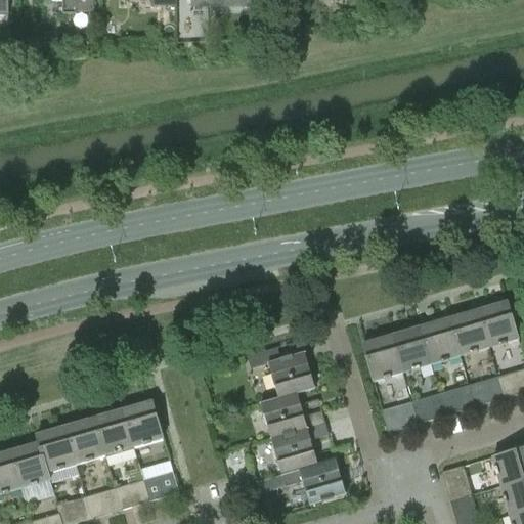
[(61,0),(62,15),(77,15),(77,13),(94,13),(93,0),(61,0)]
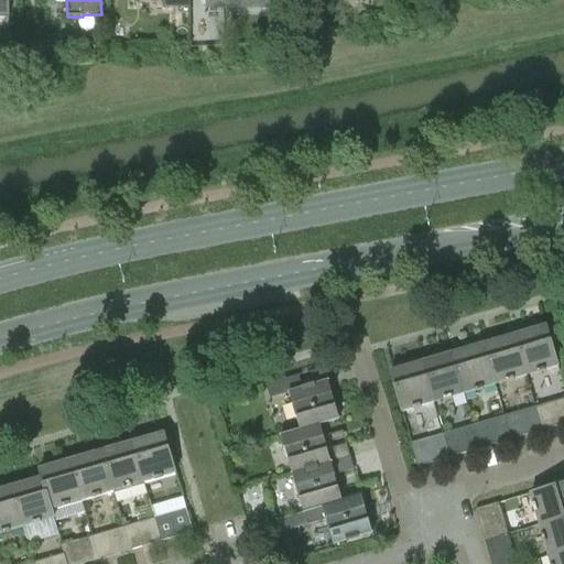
[(516,335),(527,376),(559,367),(546,326),(516,335)]
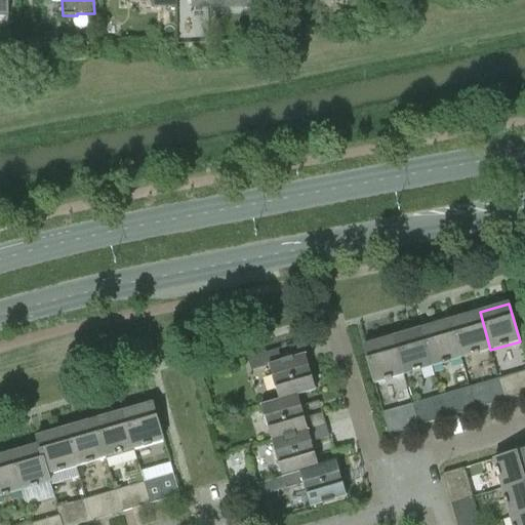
[(451,320),(461,358),(490,350),(480,312),(451,320)]
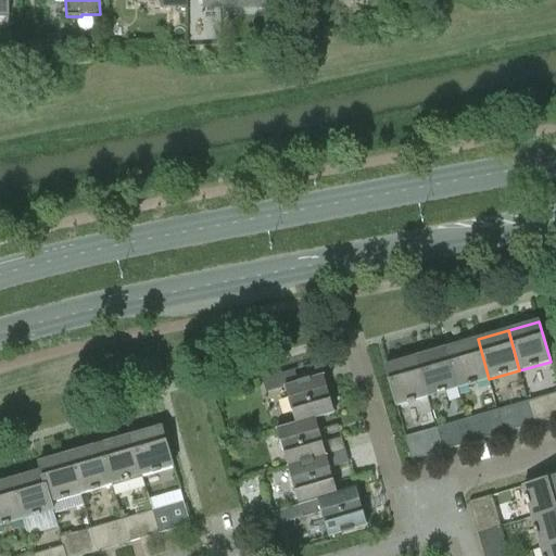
[(446,349),(458,388),(489,379),(478,339),(446,349)]
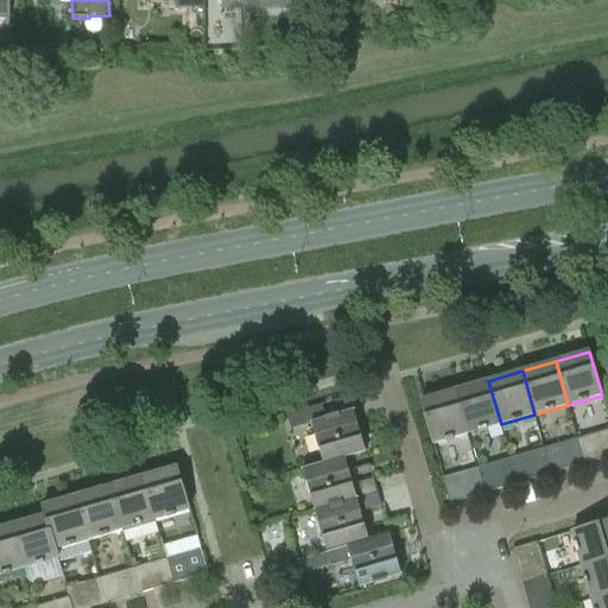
[(455,391),(468,434),(501,424),(488,381),(455,391)]
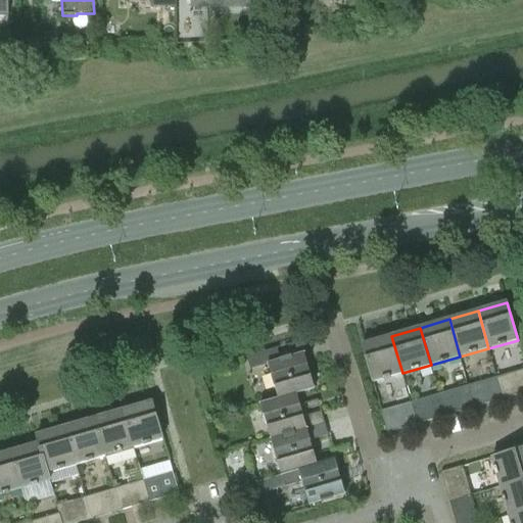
[(402,373),(391,336),(363,344),(373,382),(402,373)]
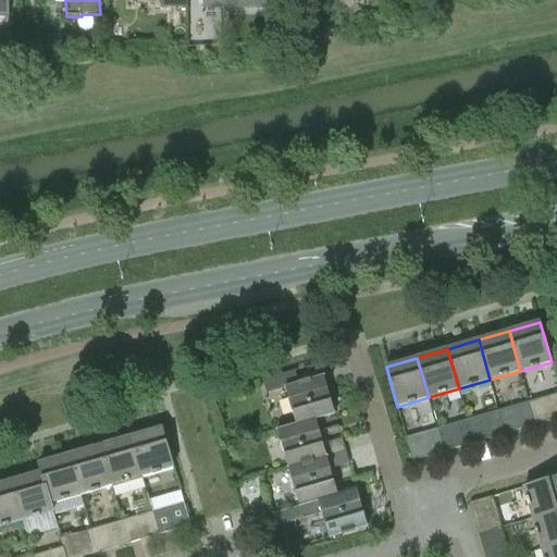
[(286,387),(296,423),(297,424),(317,419),(318,419),(336,413),(324,375),(299,383),(295,370),(263,380),(267,393),(286,387)]
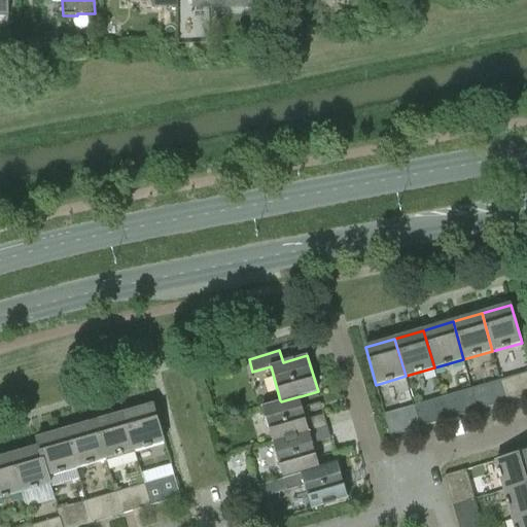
[(526,372),(501,380),(507,401),(526,395),(526,372)]
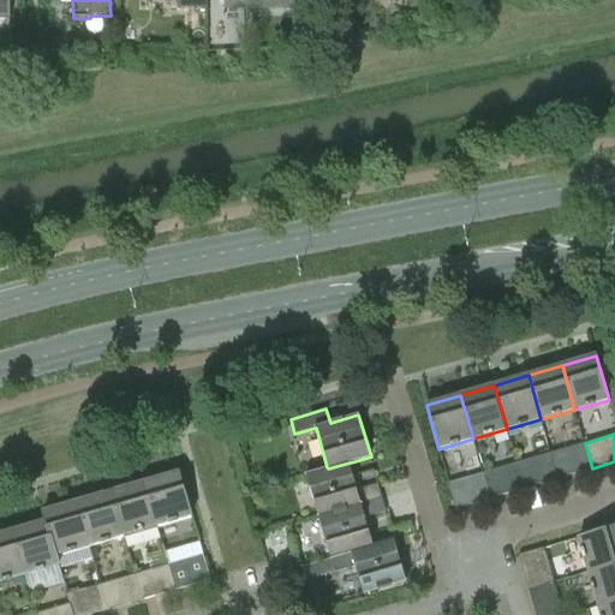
[(551,453),(559,479),(592,469),(585,443),(551,453)]
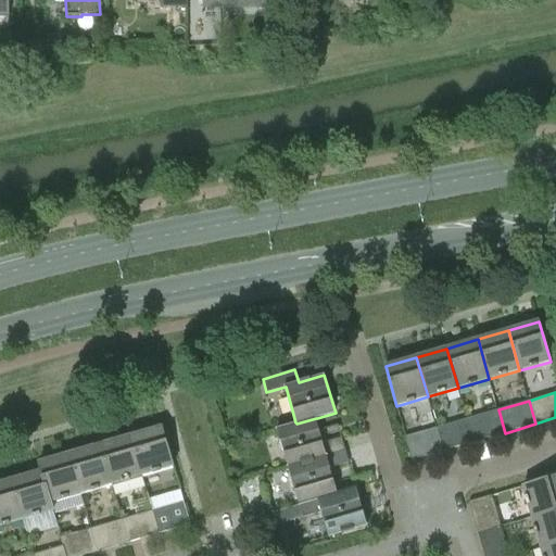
[(467,418),(475,442),(505,433),(498,409),(467,418)]
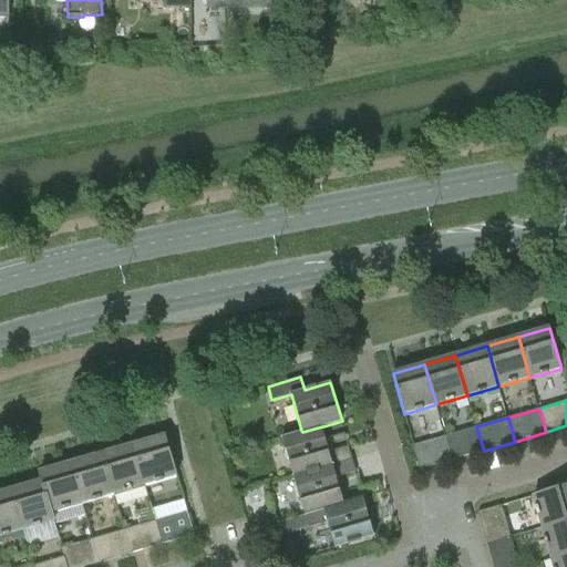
[(302,432),(301,431),(282,436),(295,476),(352,459),(349,446),(330,452),(323,426),(322,426),(302,432)]
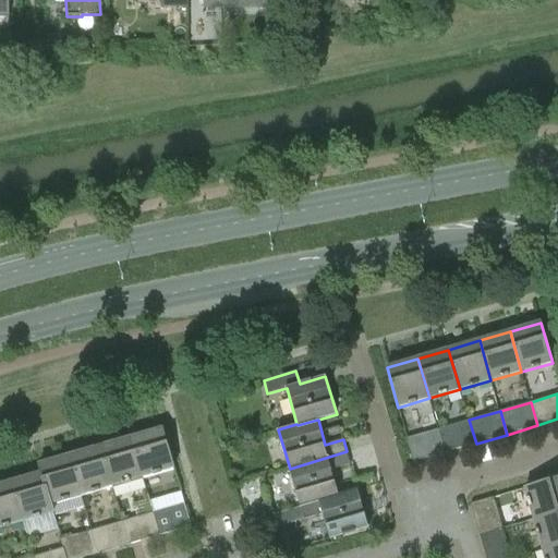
[(438,429),(445,452),(476,444),(469,420),(438,429)]
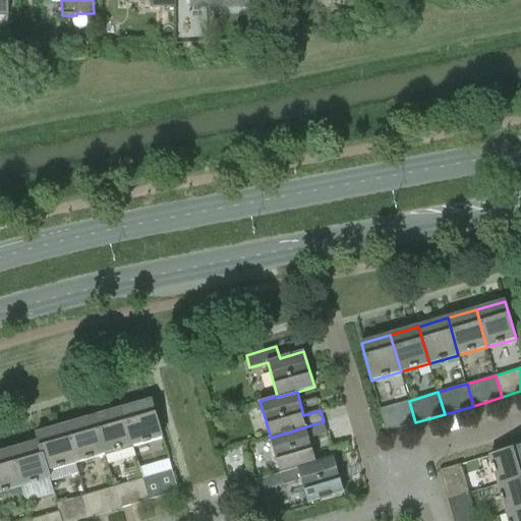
[(122,408),(133,446),(163,437),(152,400),(122,408)]
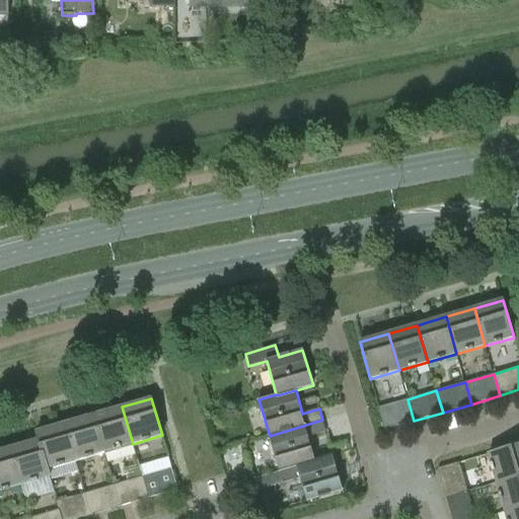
[(414,421),(408,399),(379,408),(385,430),(414,421)]
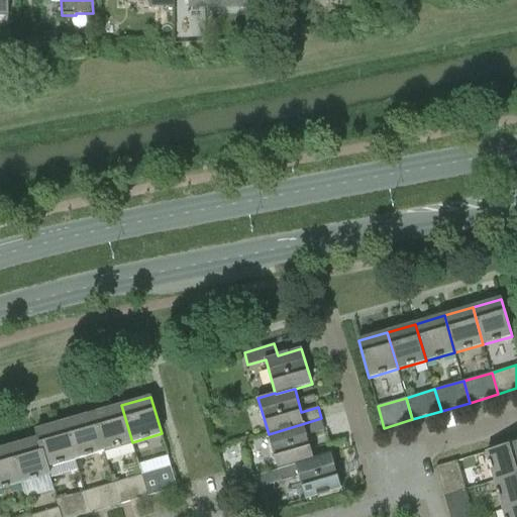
[(93,413),(104,450),(132,442),(121,405),(93,413)]
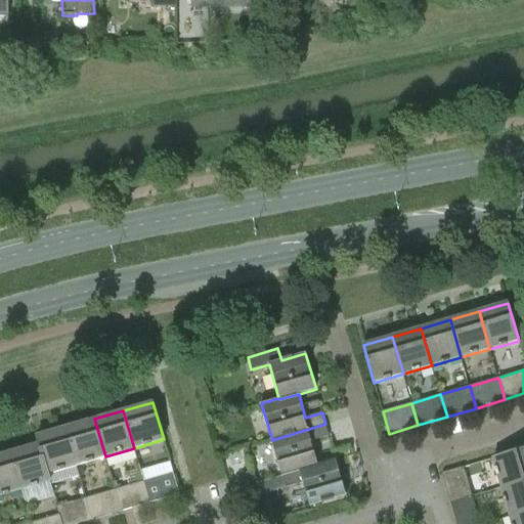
[(66,428),(76,465),(105,456),(94,419),(66,428)]
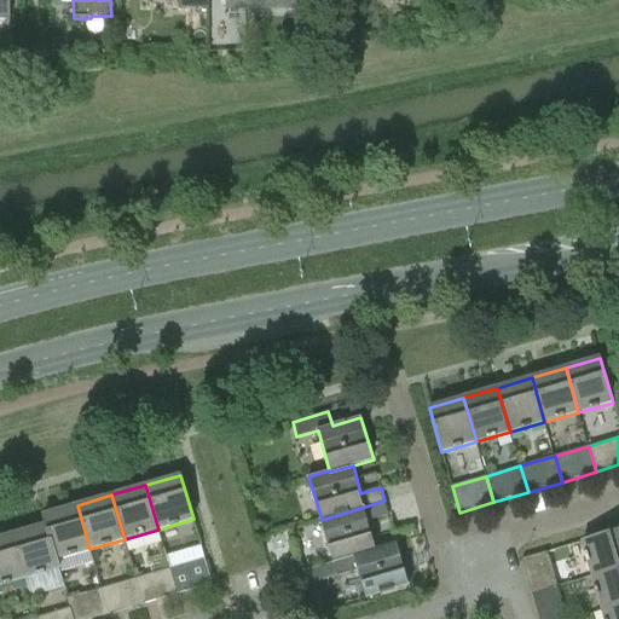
[(385,501),(322,520),(334,562),(356,556),(354,555),(376,549),(376,548),(369,521),(389,515),(385,501)]
